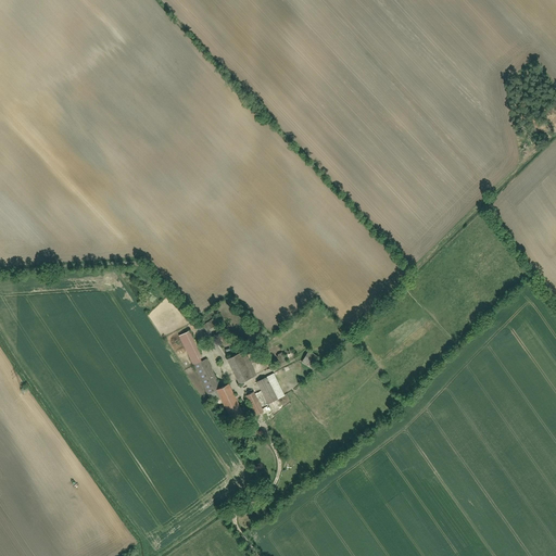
[(216,315),(204,323),(209,329),(220,321),(216,315)]
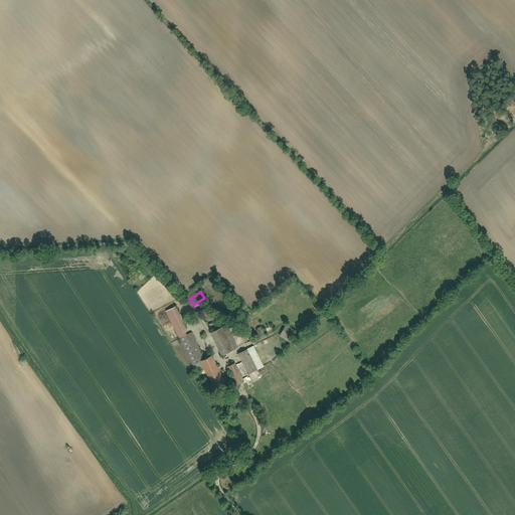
[(203,306),(197,310),(205,322),(211,318),(203,306)]
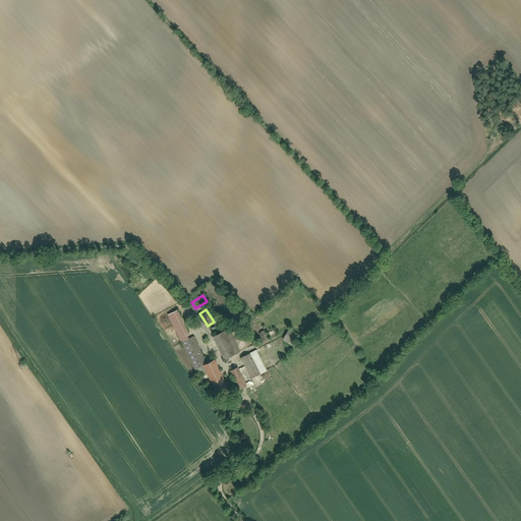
[(177,310),(169,314),(199,377),(208,372),(218,393),(227,388),(214,360),(207,363),(193,336),(189,339),(188,337),(190,336),(177,310)]
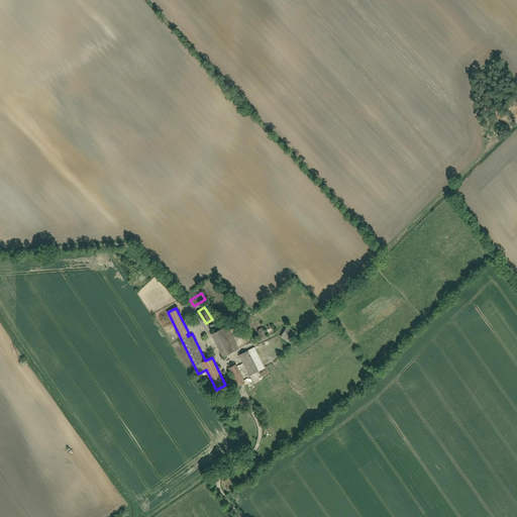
[(259,321),(253,323),(261,338),(274,333),(271,326),(263,329),(259,321)]
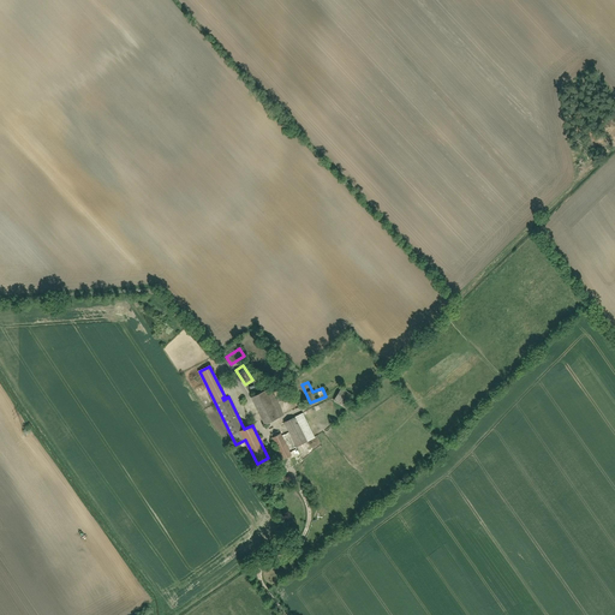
[(272,386),(252,395),(266,423),(285,413),(272,386)]
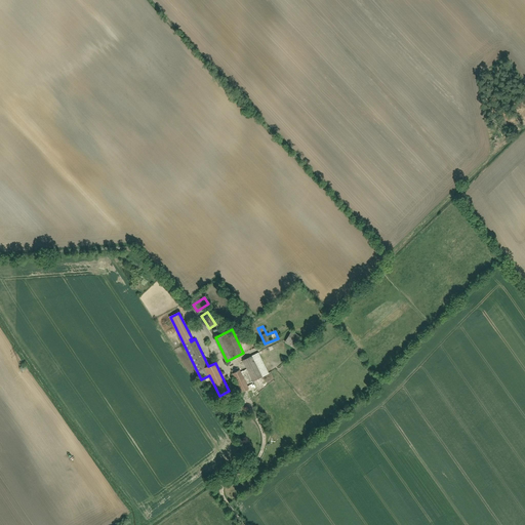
[(291,329),(285,340),(297,348),(304,335),(291,329)]
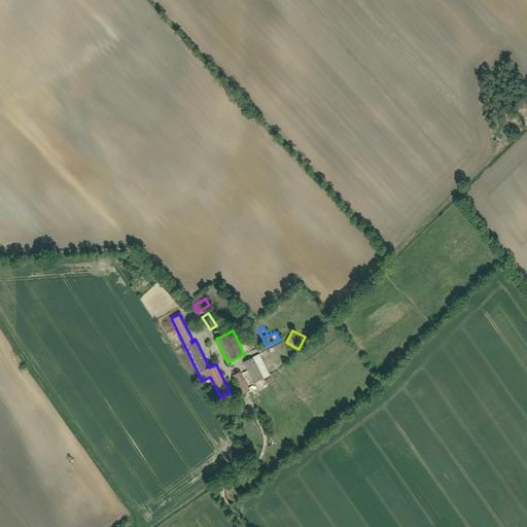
[(259,353),(244,361),(255,382),(271,374),(259,353)]
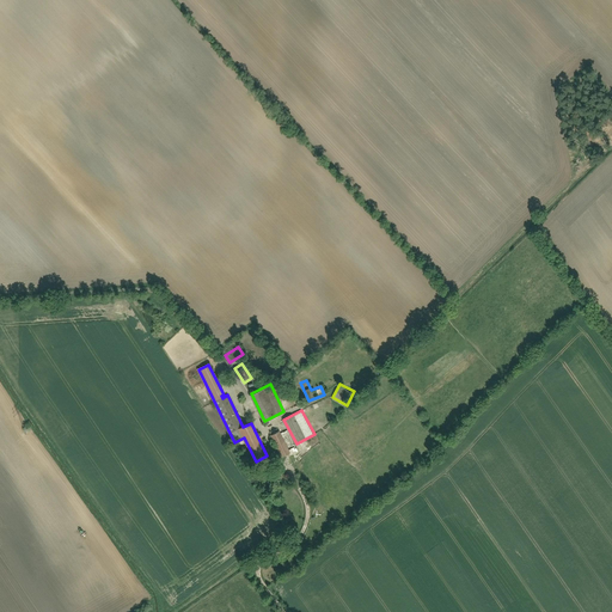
[(279,429),(271,434),(282,457),(291,452),(279,429)]
